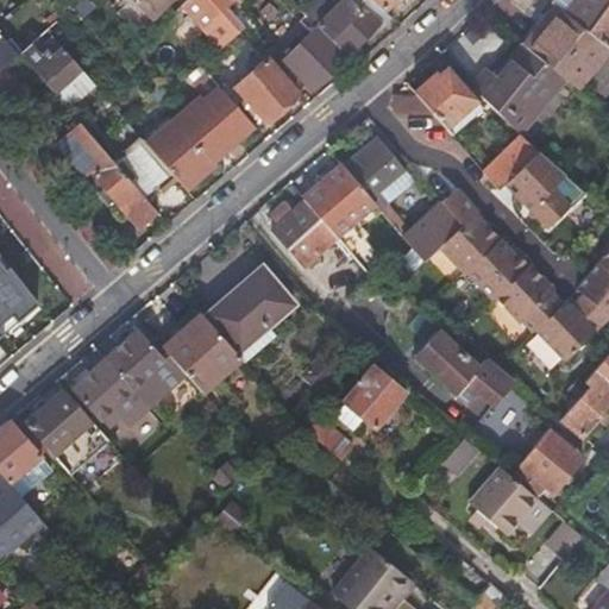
[(70,8),(80,19),(89,11),(83,5),(80,0),(70,8)]
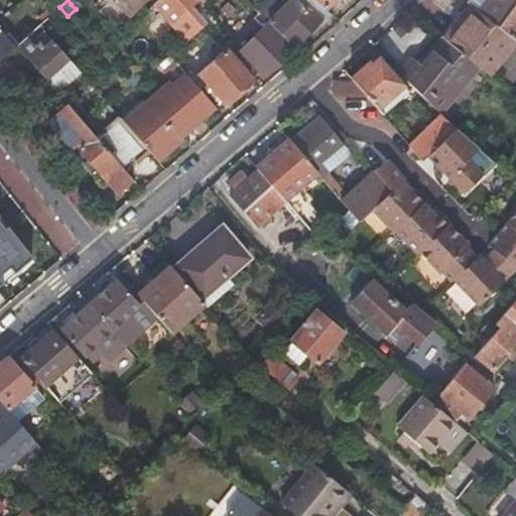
[(141,0),(105,0),(110,4),(113,0),(118,4),(127,14),(141,0)]
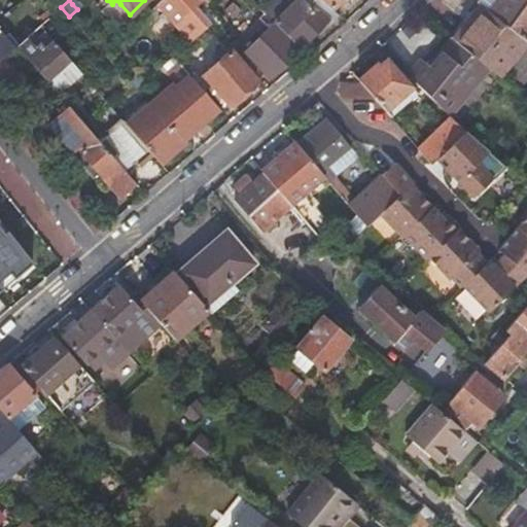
[(171,19),(190,40),(210,23),(197,7),(192,3),(189,0),(159,0),(156,3),(163,10),(171,19)]
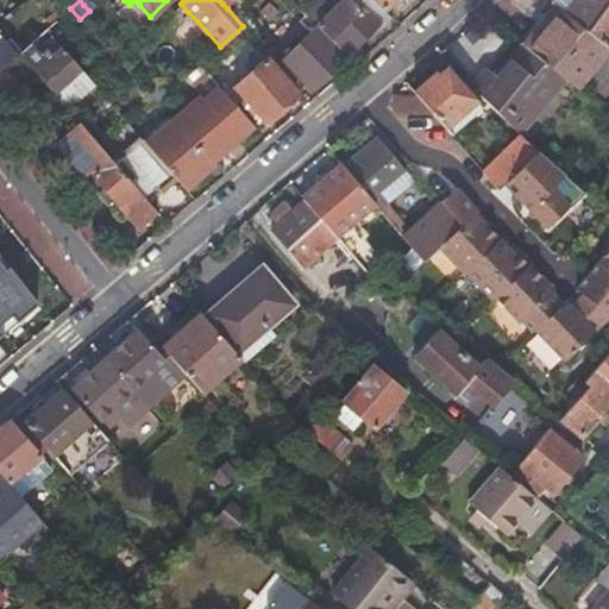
[(243,26),(244,27),(252,20),(242,8),(246,0),(232,0),(227,8),(243,26)]
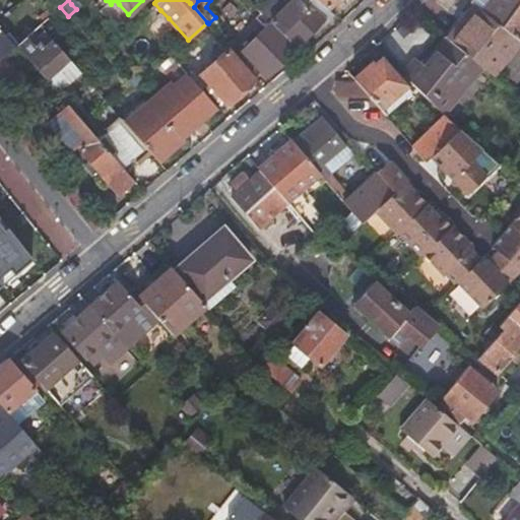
[(273,0),(267,0),(257,11),(268,21),(296,47),(297,48),(324,19),(327,22),(334,15),(327,9),(323,6),(315,0),(290,0),(282,8),(273,0)]
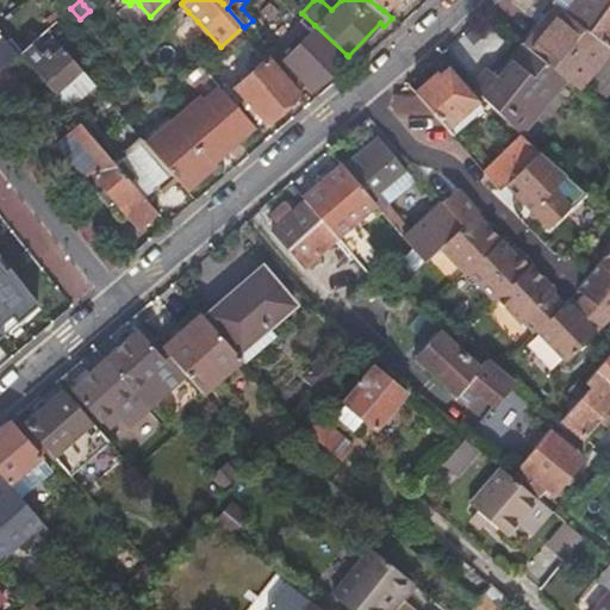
[(609,0),(552,0),(552,1),(562,10),(582,25),(587,30),(609,0)]
